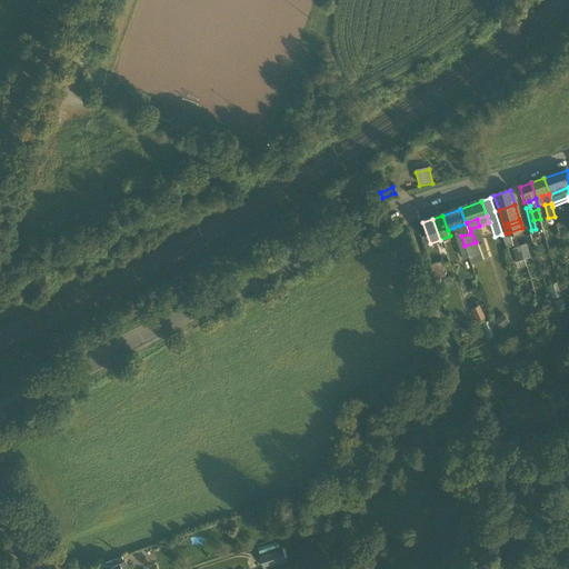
[(470,233),(467,222),(466,223),(459,226),(460,231),(456,233),(455,233),(456,238),(461,236),(470,233)]
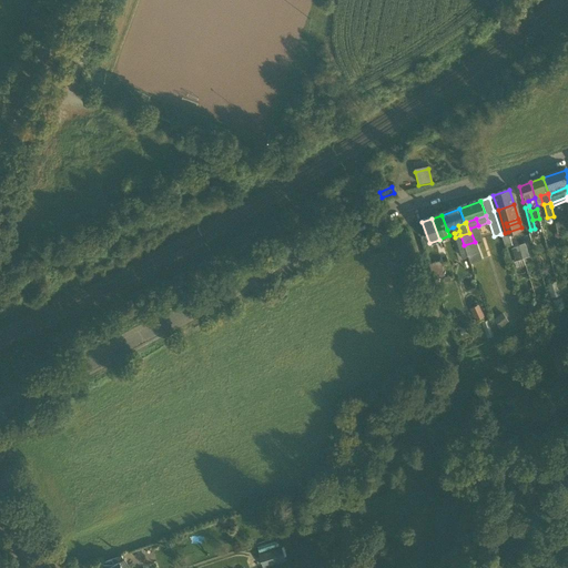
[(475,242),(475,243),(483,240),(478,226),(478,225),(469,229),(475,242)]
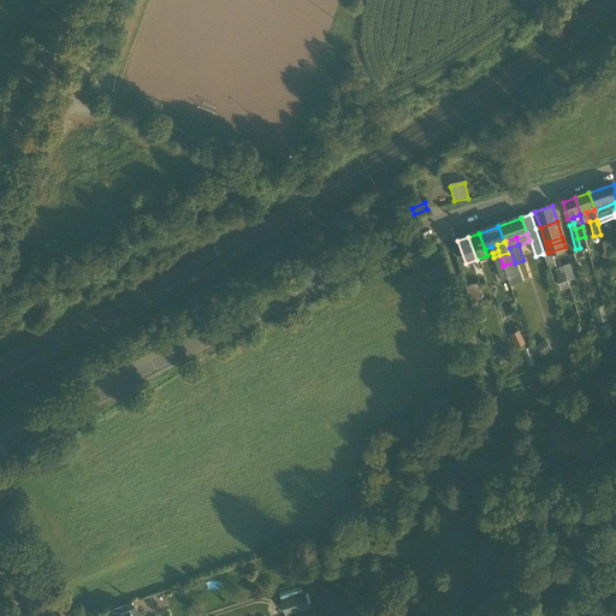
[(568,254),(566,247),(551,252),(554,259),(568,254)]
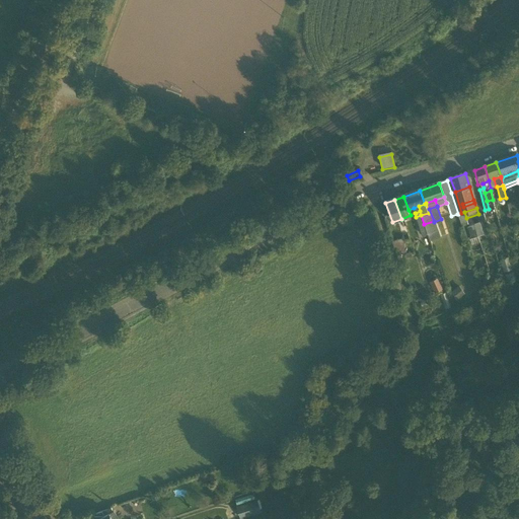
[(461,226),(468,224),(466,218),(464,212),(461,213),(458,214),(457,214),(458,216),(461,226)]
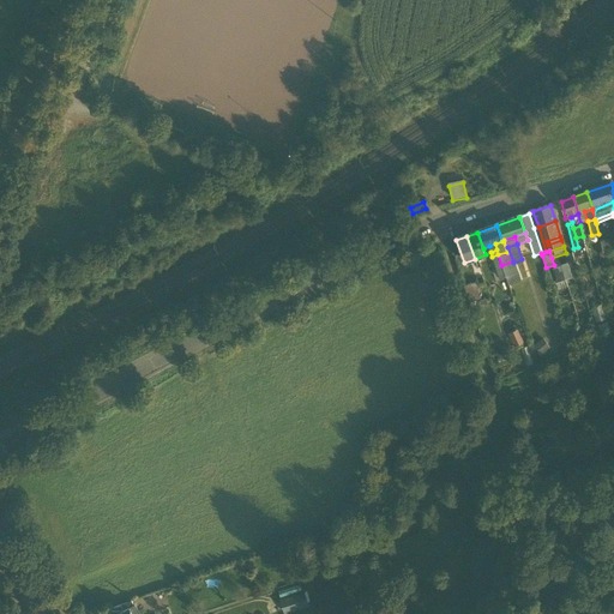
[(498,274),(504,271),(501,265),(498,254),(492,257),(498,274)]
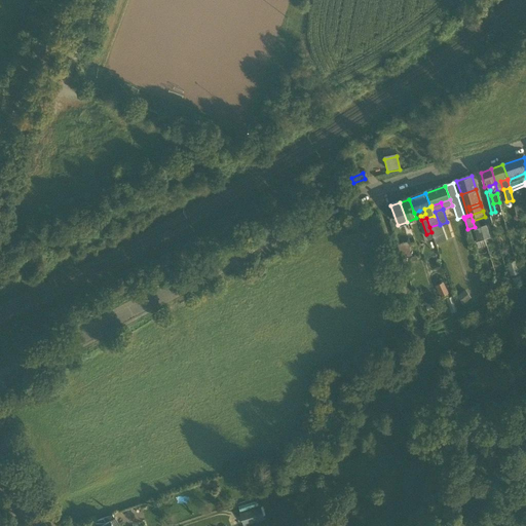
[(440,225),(440,224),(429,227),(431,232),(433,236),(443,233),(440,225)]
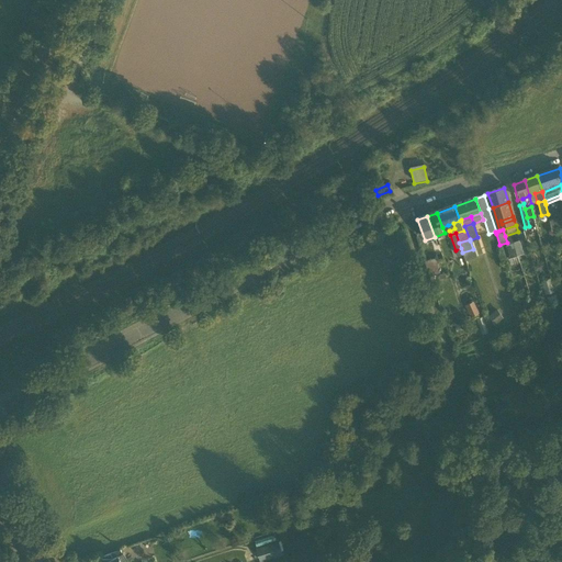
[(514,243),(518,256),(524,254),(519,240),(514,243)]
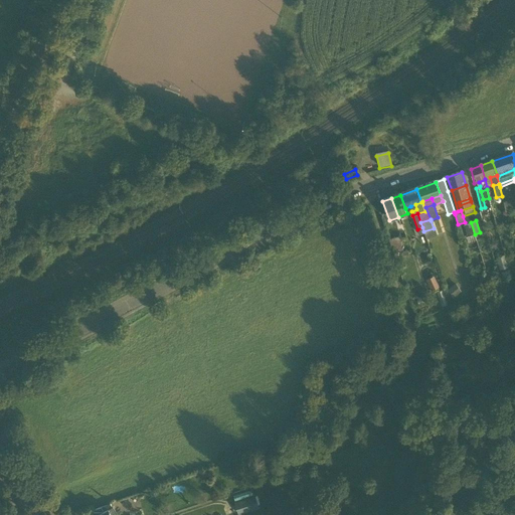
[(465,224),(469,235),(475,234),(471,222),(465,224)]
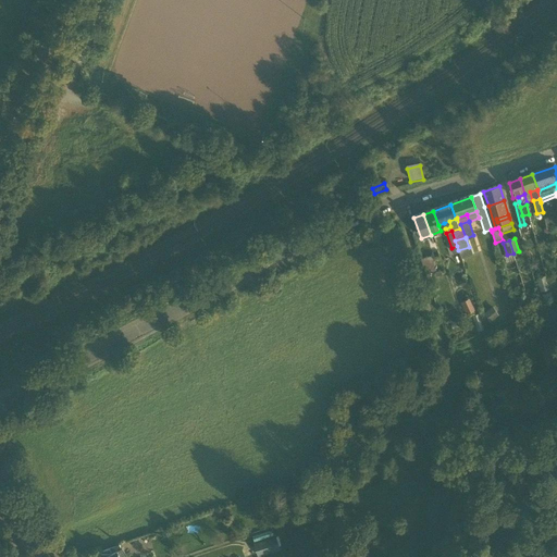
[(458,250),(459,252),(461,259),(472,256),(469,247),(458,250)]
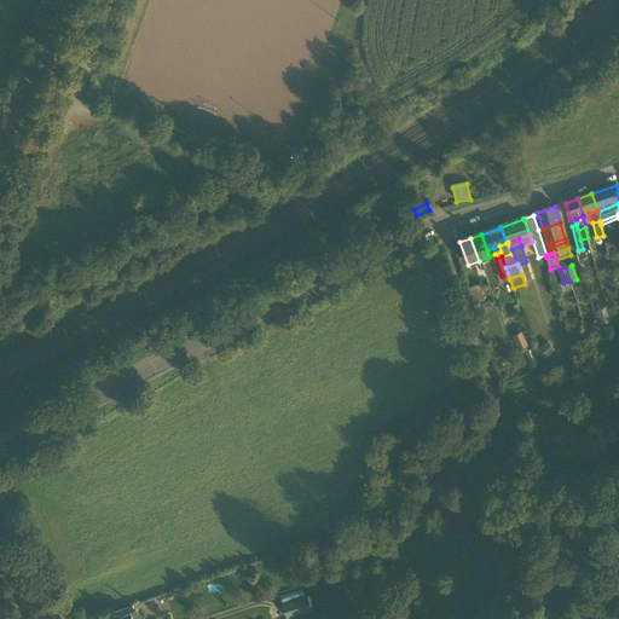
[(573,289),(571,282),(563,283),(560,284),(562,293),(573,289)]
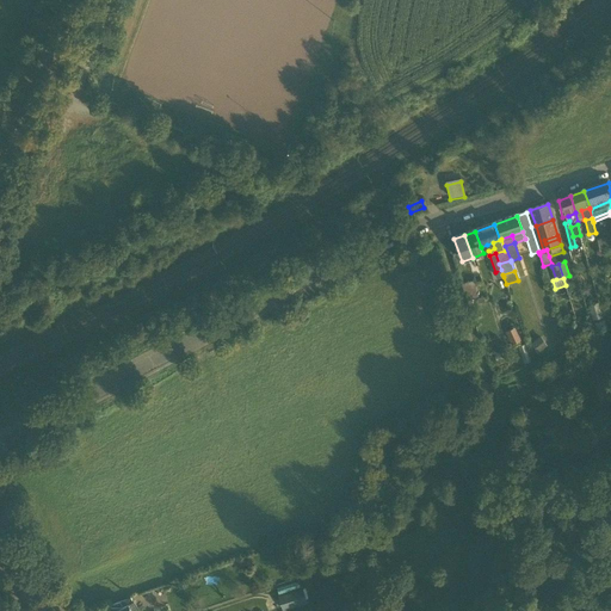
[(462,284),(467,301),(479,297),(474,281),(462,284)]
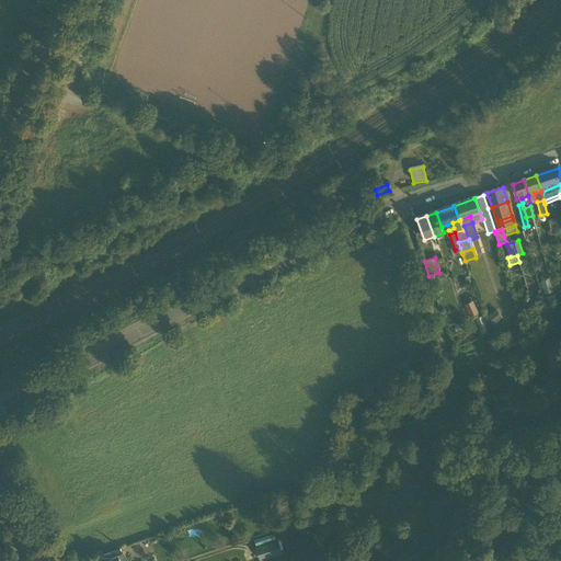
[(545,295),(553,293),(549,278),(541,281),(545,295)]
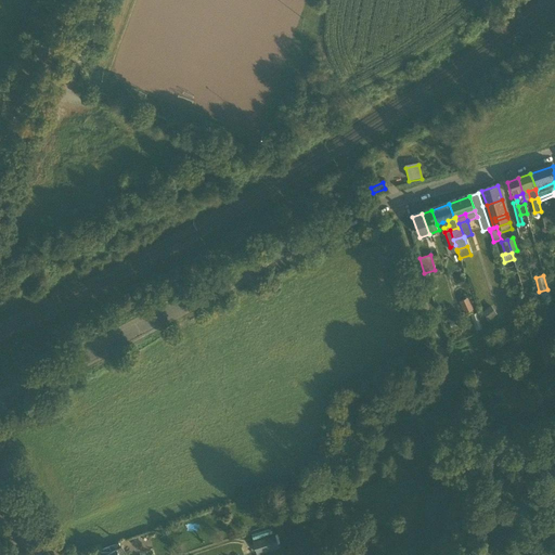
[(552,275),(545,276),(547,286),(554,285),(552,275)]
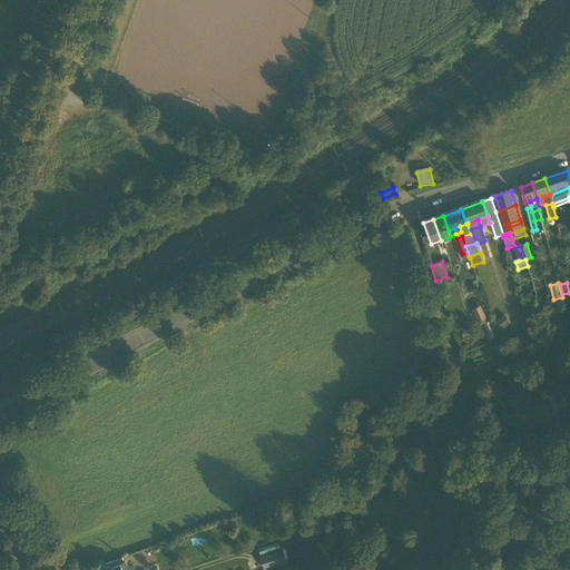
[(553,311),(550,298),(539,302),(541,311),(542,314),(553,311)]
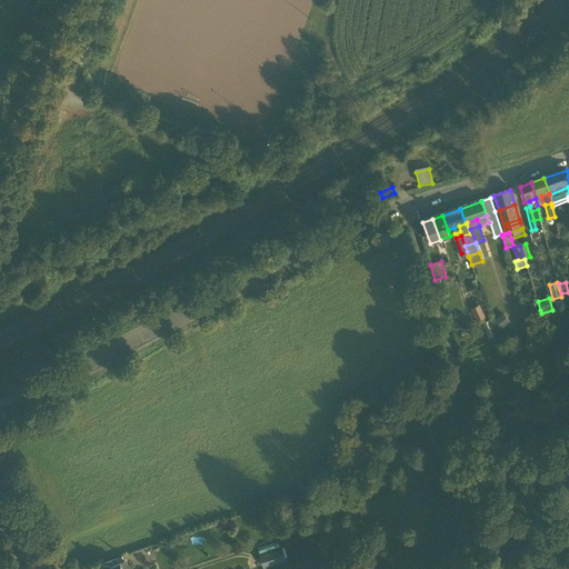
[(530,313),(540,310),(538,301),(537,301),(528,303),(530,313)]
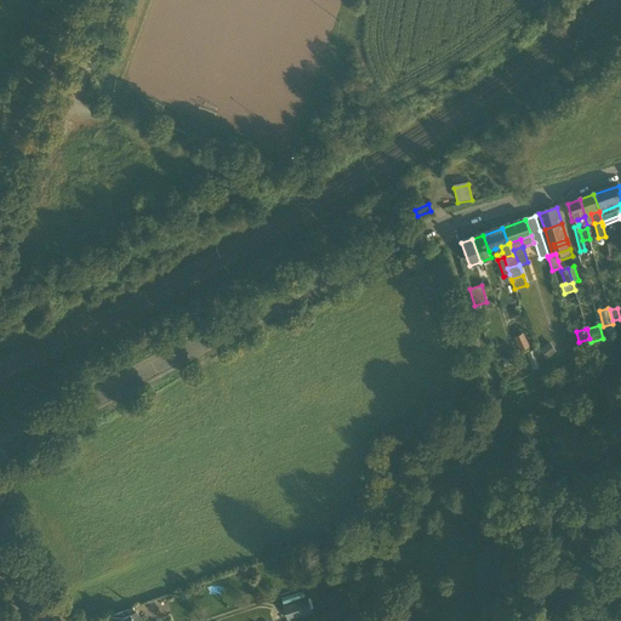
[(530,346),(524,332),(514,337),(520,351),(530,346)]
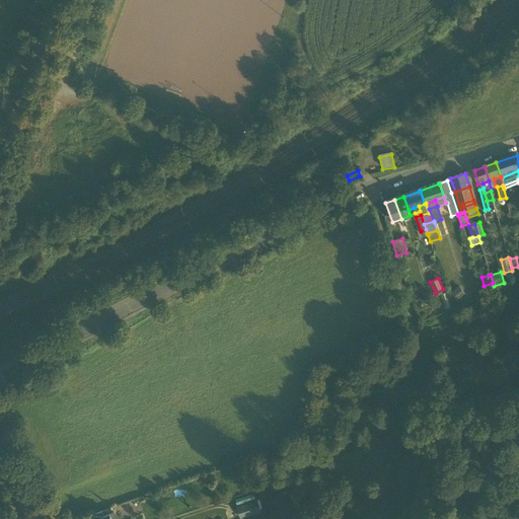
[(459,286),(451,292),(457,300),(465,293),(459,286)]
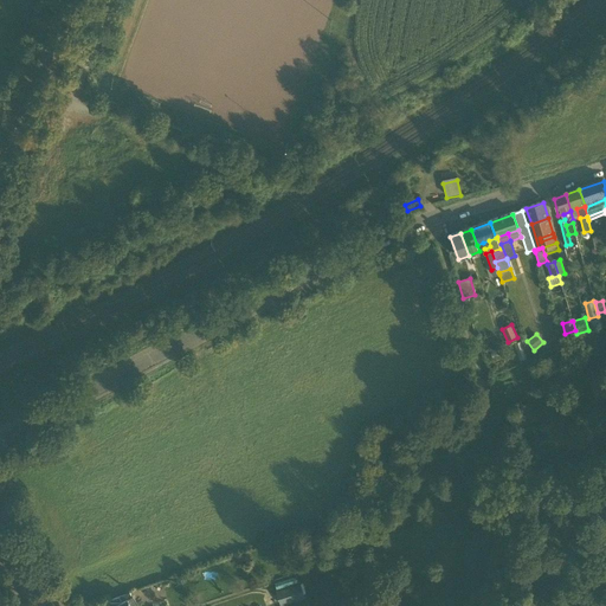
[(527,359),(521,341),(514,343),(520,361),(527,359)]
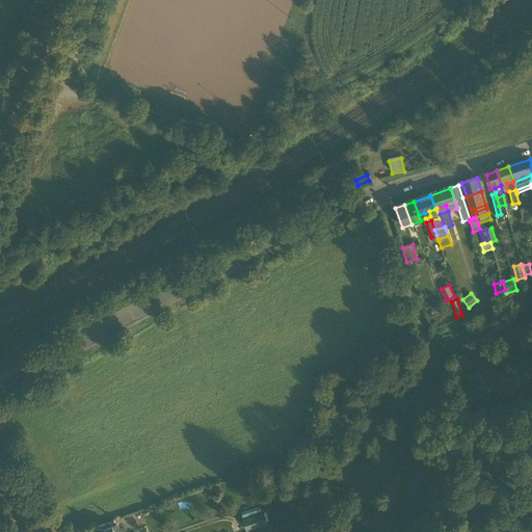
[(267,525),(263,513),(243,521),(247,531),(267,525)]
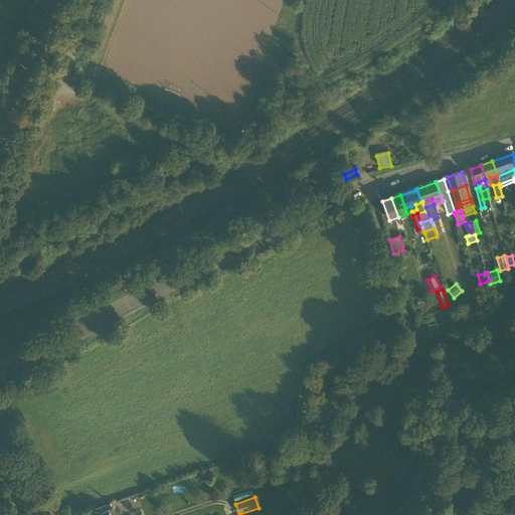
[(90,511),(91,514),(97,514),(108,509),(112,507),(111,504),(90,511)]
